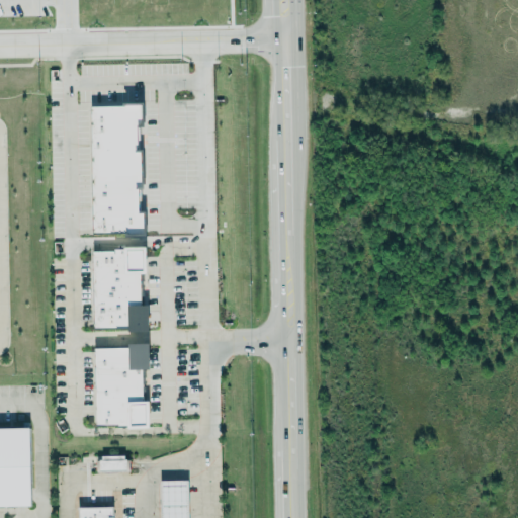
[(87,105),(122,104),(122,98),(140,97),(140,117),(133,117),(133,143),(141,143),(142,180),(134,181),(134,211),(143,211),(143,229),(90,230),(87,105)]
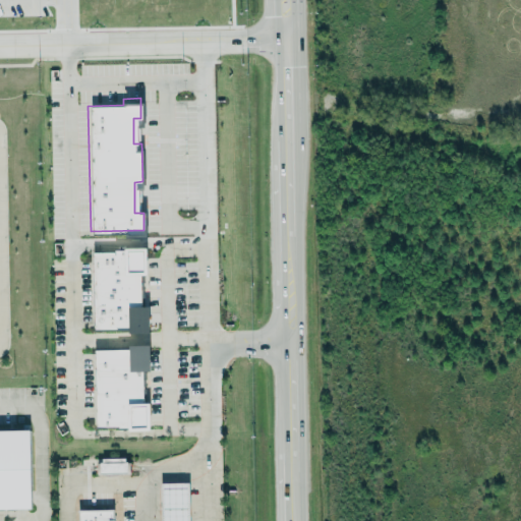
[(95,331),(150,329),(149,302),(141,302),(140,272),(148,272),(147,242),(124,243),(124,246),(115,246),(115,248),(93,249),(95,331)]
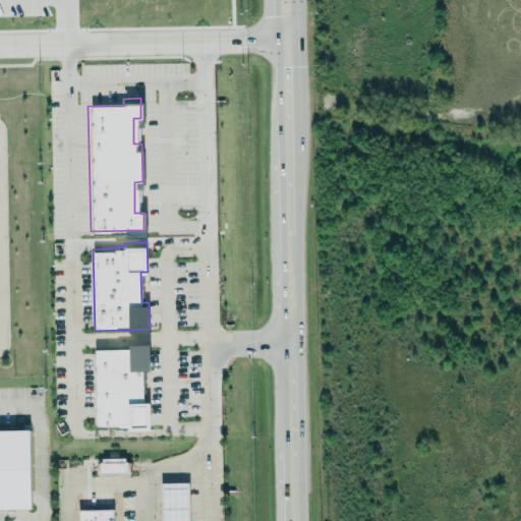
[(95,349),(96,429),(149,428),(149,403),(142,403),(142,371),(150,371),(150,345),(129,345),(129,349),(95,349)]
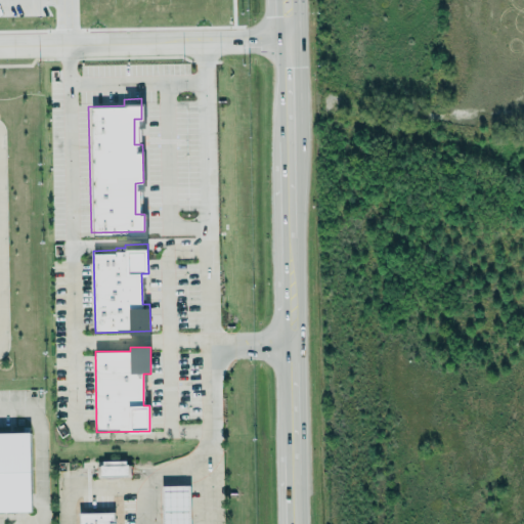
[(0,431),(0,511),(32,511),(30,431),(0,431)]
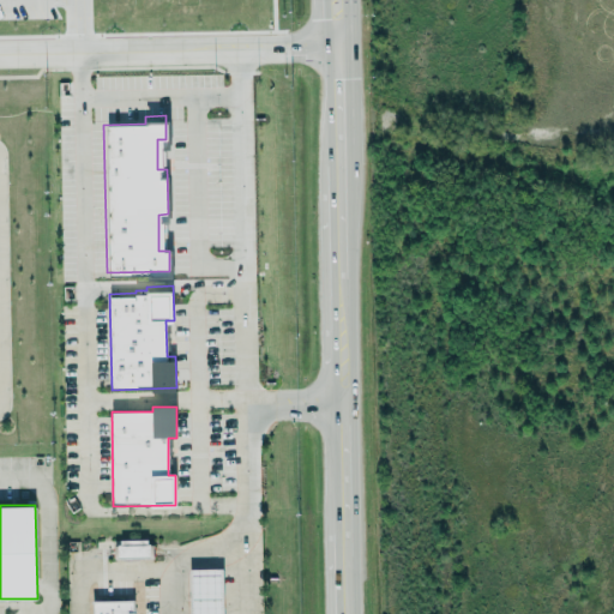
[(114,558),(150,558),(150,541),(114,541),(114,558)]
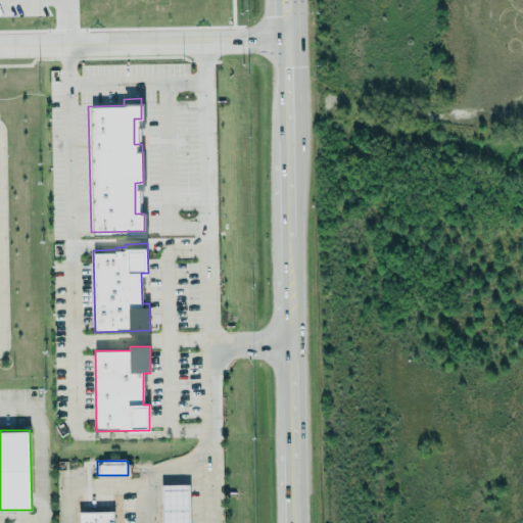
[(189,522),(189,484),(160,484),(160,522),(189,522)]
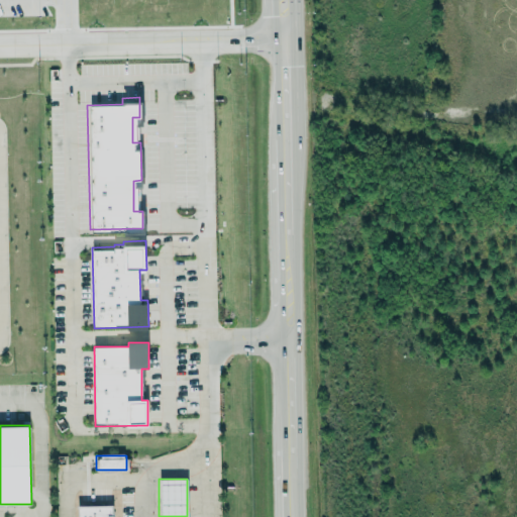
[(83,516),(83,507),(122,508),(122,516),(83,516)]
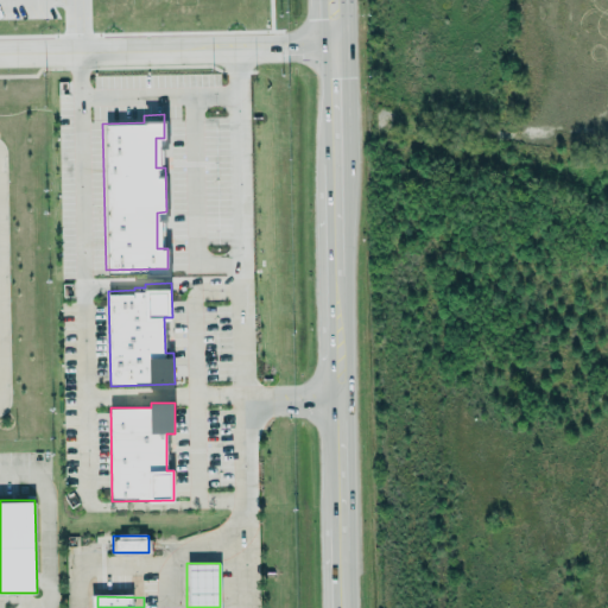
All buildings are outlined.
